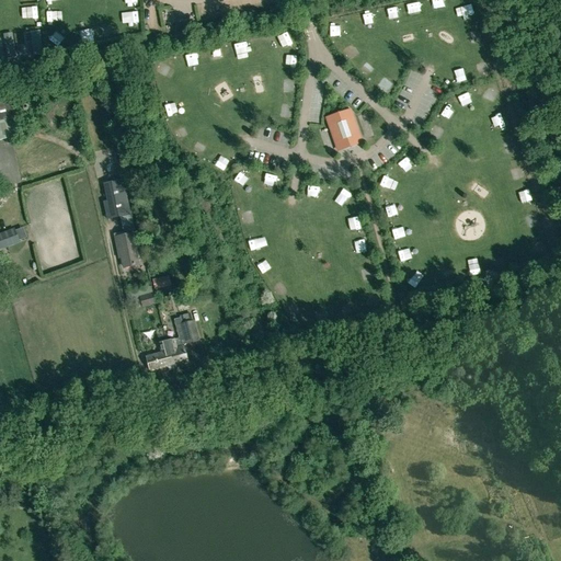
[(433,11),(443,11),(442,0),(437,0),(433,0),(433,11)]
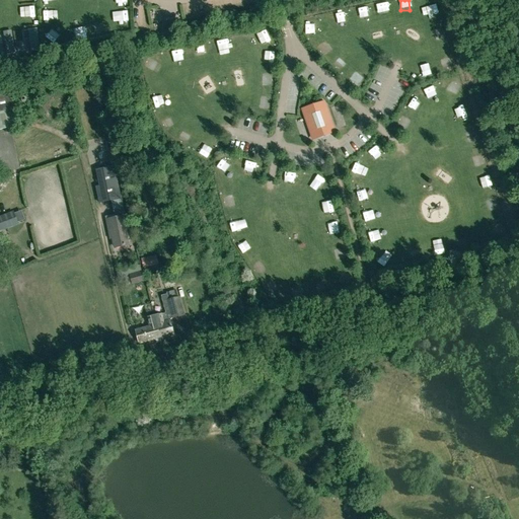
[(376,6),(378,16),(388,14),(385,3),(376,6)]
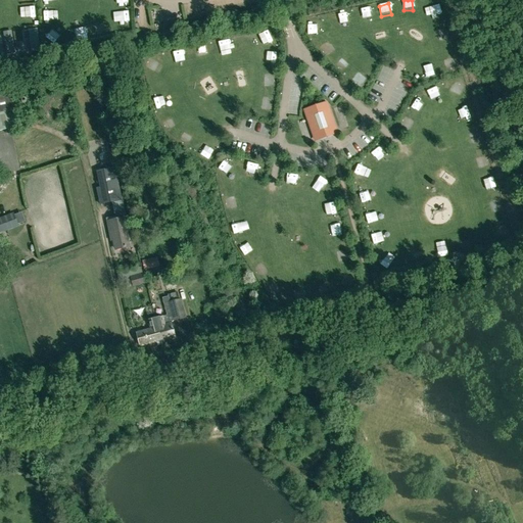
[(430,10),(433,20),(442,17),(439,7),(430,10)]
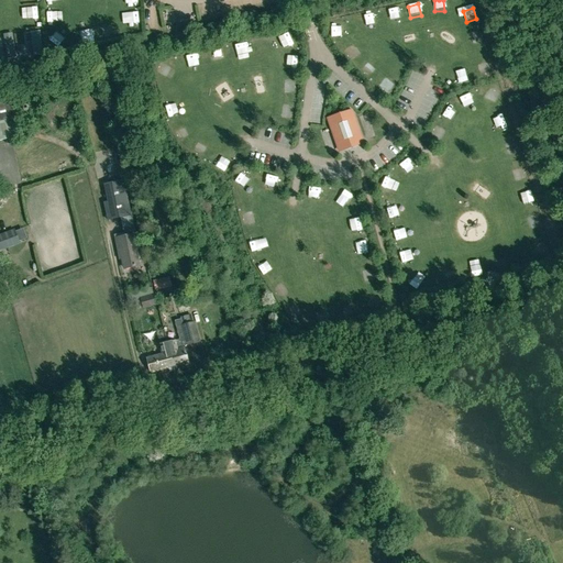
[(37,9),(25,10),(26,22),(39,21),(37,9)]
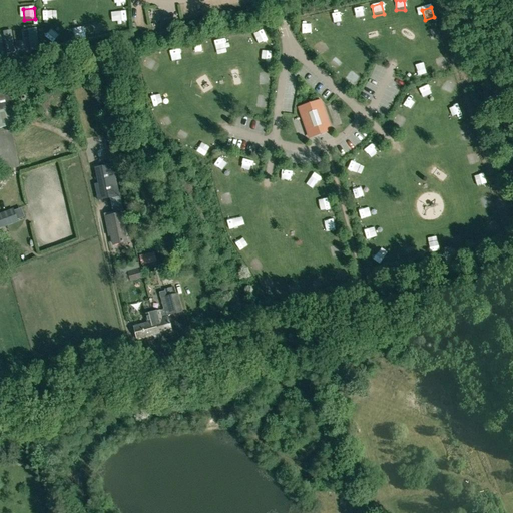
[(354,9),(354,18),(362,17),(362,8),(354,9)]
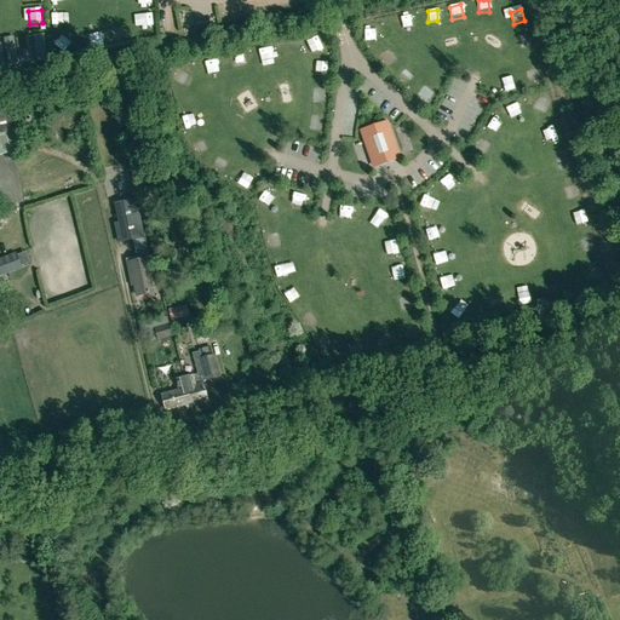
[(133,26),(151,26),(151,13),(133,15),(133,26)]
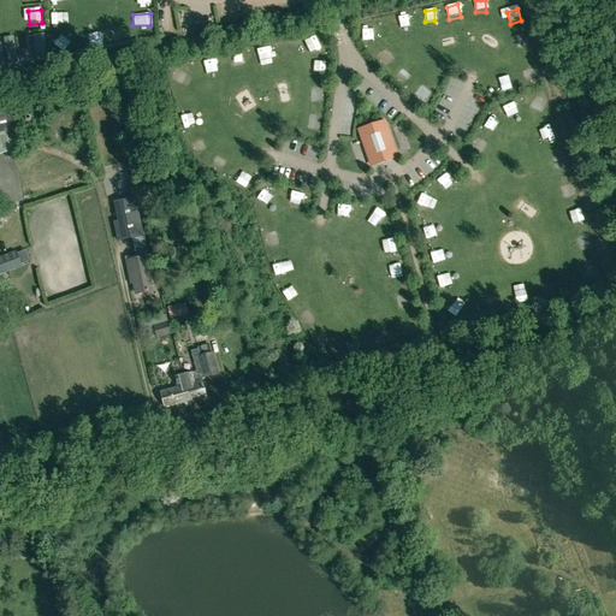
[(189,13),(179,13),(179,29),(189,28),(189,13)]
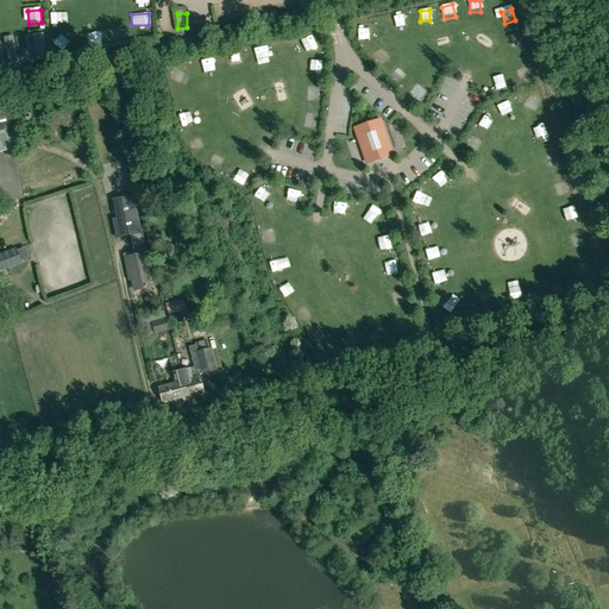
[(402,16),(391,16),(393,29),(403,27),(402,16)]
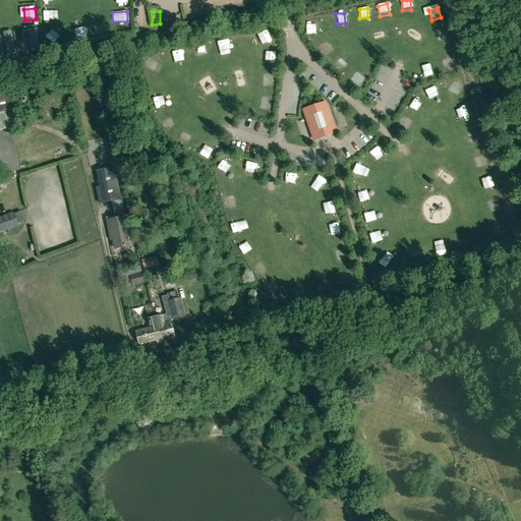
[(309,33),(313,22),(308,20),(303,31),(309,33)]
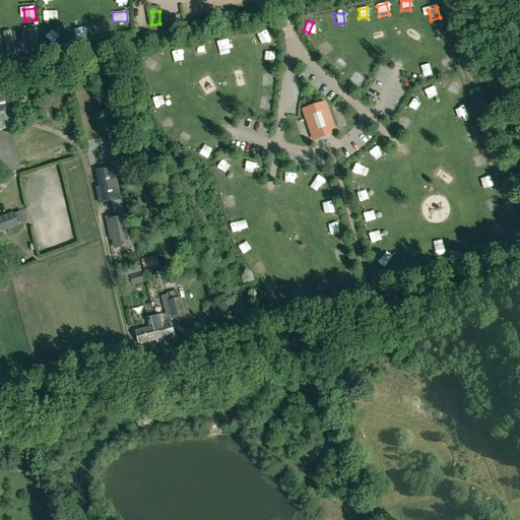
[(31,51),(40,51),(37,28),(28,29),(31,51)]
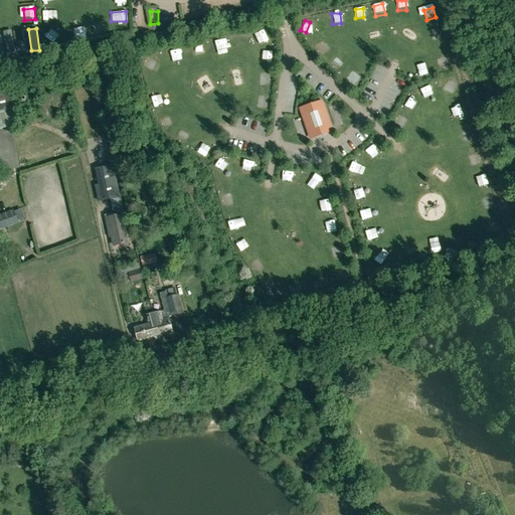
[(249,35),(253,45),(268,39),(264,29),(249,35)]
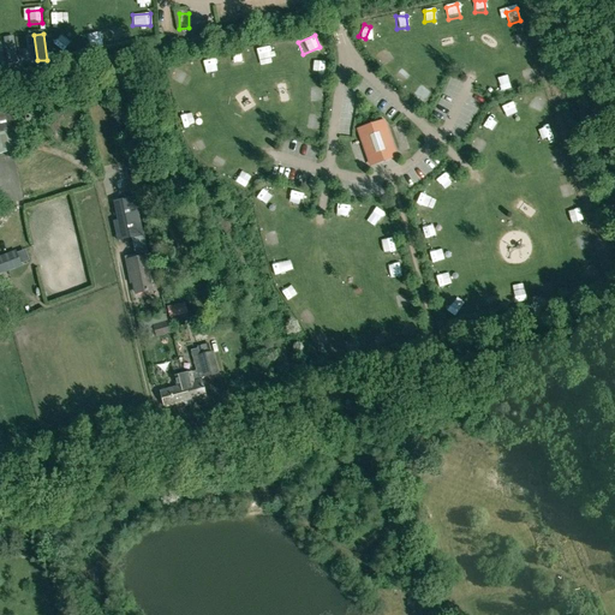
[(518,54),(530,48),(524,35),(512,40),(518,54)]
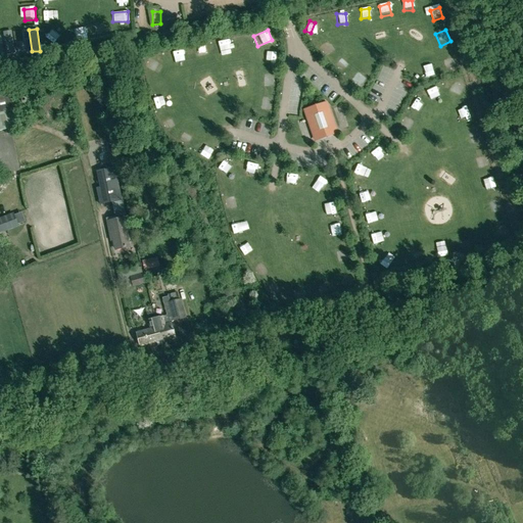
[(3,32),(6,54),(14,53),(12,31),(3,32)]
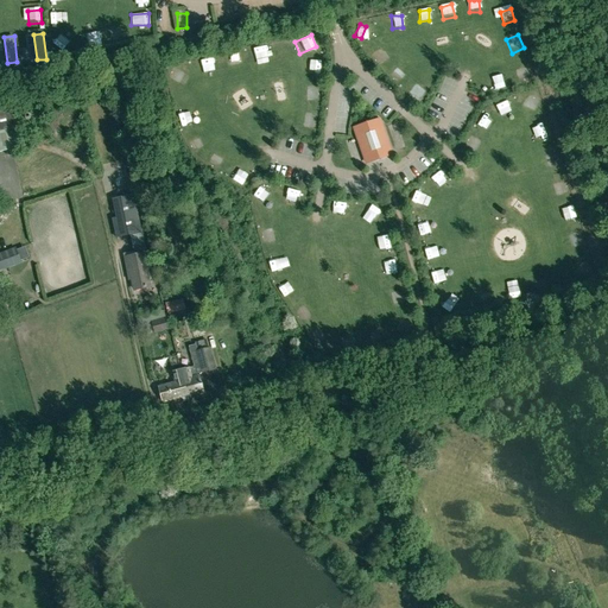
[(378,46),(368,55),(378,64),(387,56),(378,46)]
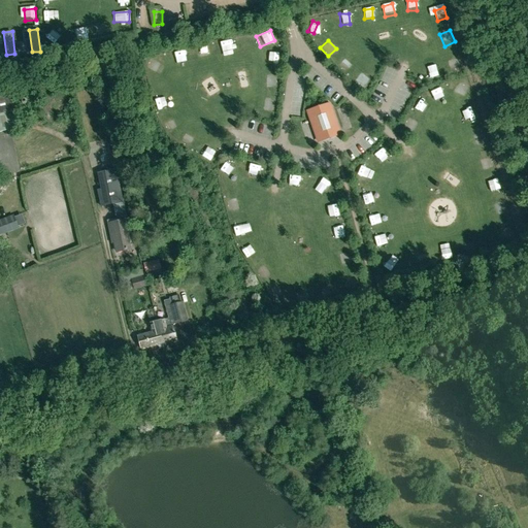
[(198,56),(209,53),(206,43),(196,46),(198,56)]
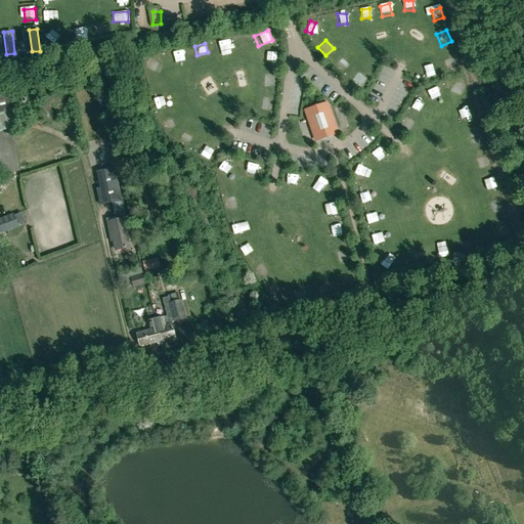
[(171,51),(174,62),(183,59),(180,49),(171,51)]
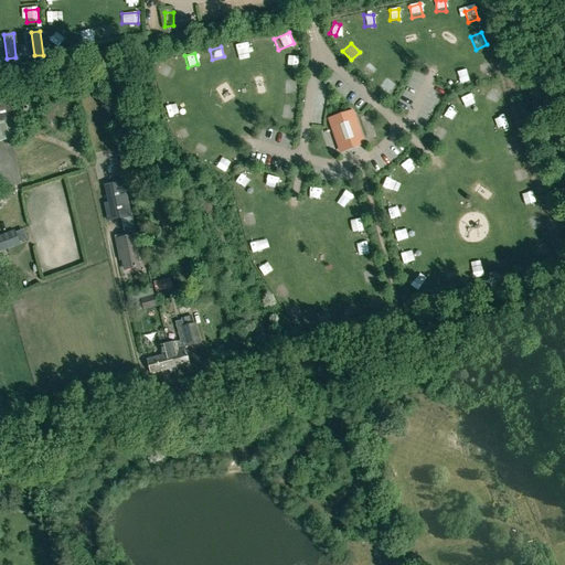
[(283,53),(280,67),(295,70),(297,55),(283,53)]
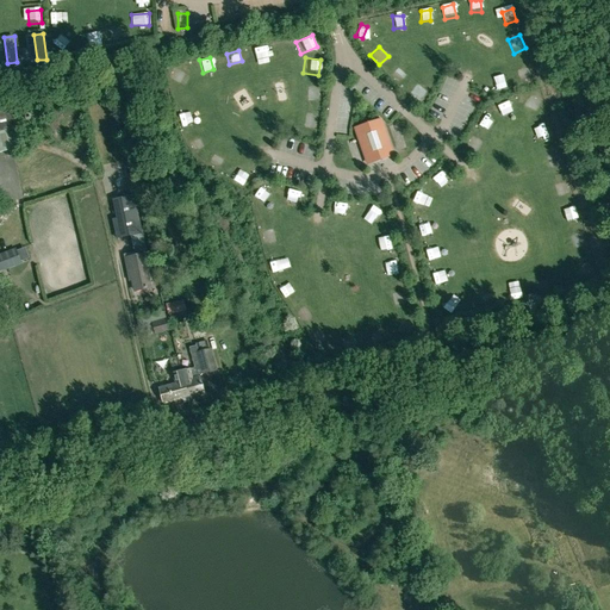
[(397,83),(405,79),(399,68),(390,73),(397,83)]
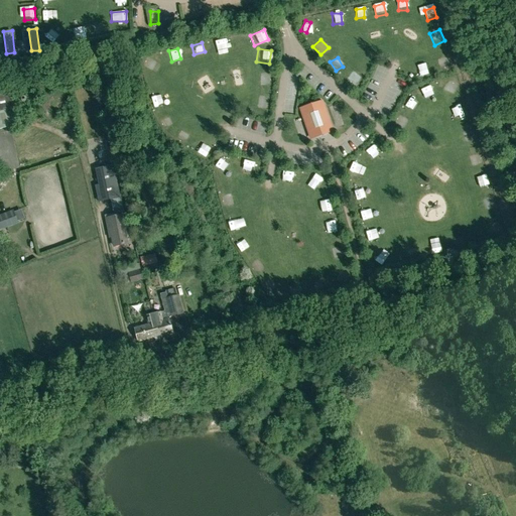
[(438,61),(440,73),(448,72),(446,60),(438,61)]
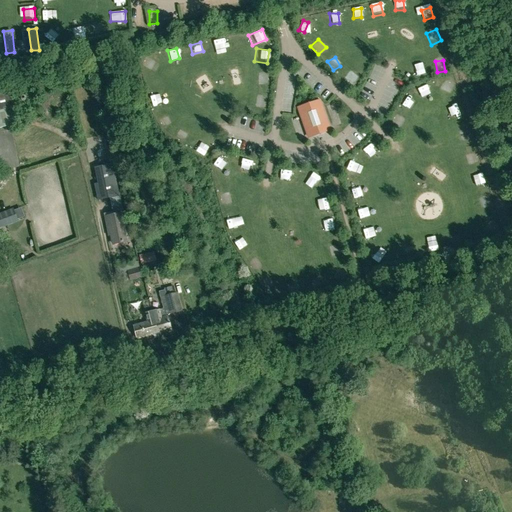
[(416,78),(425,76),(421,65),(412,68),(416,78)]
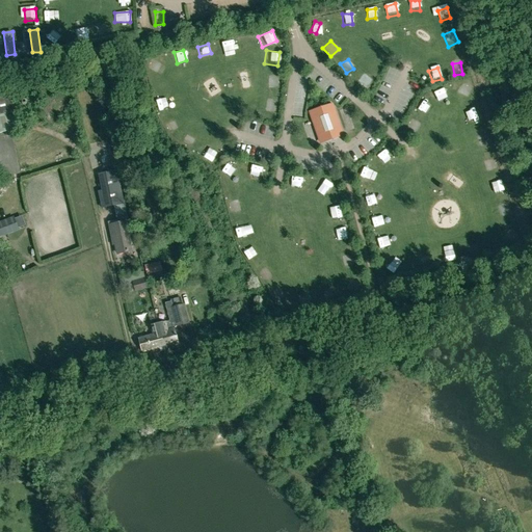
[(355,79),(364,89),(371,83),(363,73),(355,79)]
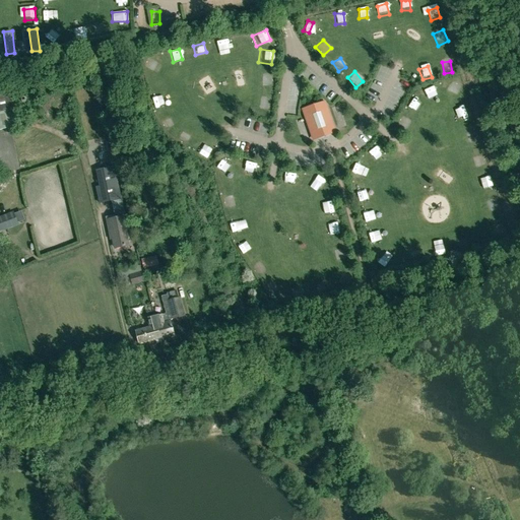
[(271,73),(262,73),(262,86),(271,86),(271,73)]
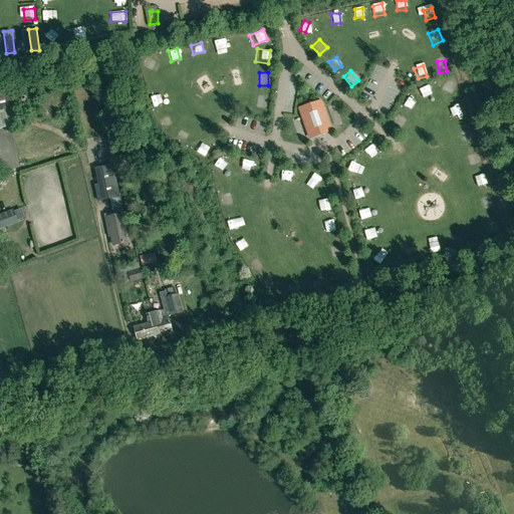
[(448,81),(442,90),(453,96),(458,88),(448,81)]
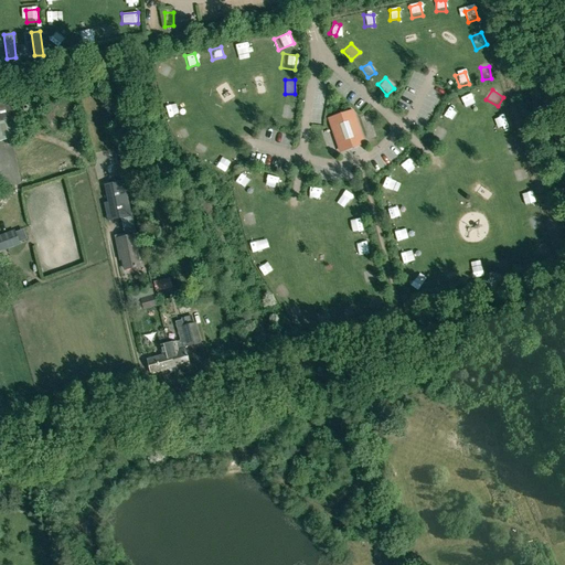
[(0,141),(21,137),(18,119),(11,92),(0,94),(0,141)]
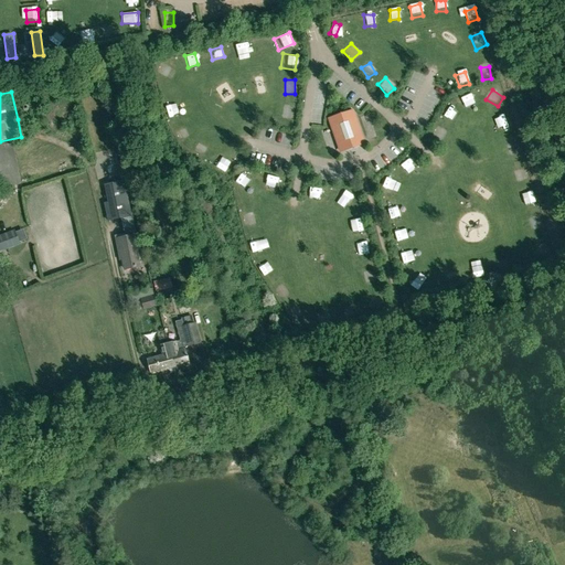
[(460,98),(466,113),(475,109),(470,95),(460,98)]
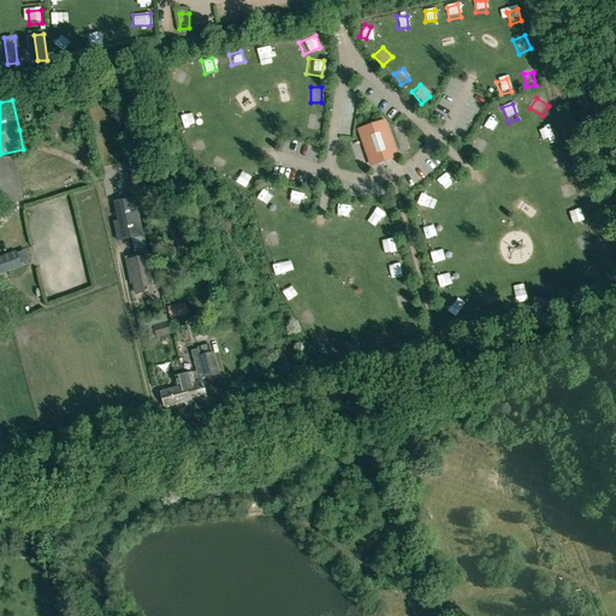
[(183,129),(194,125),(190,112),(179,116),(183,129)]
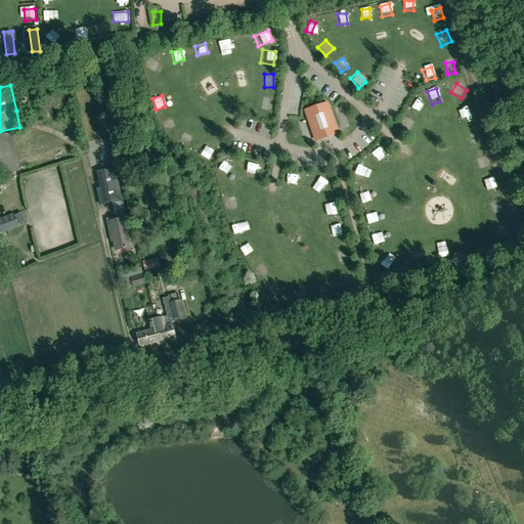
[(261,98),(262,108),(272,107),(271,97),(261,98)]
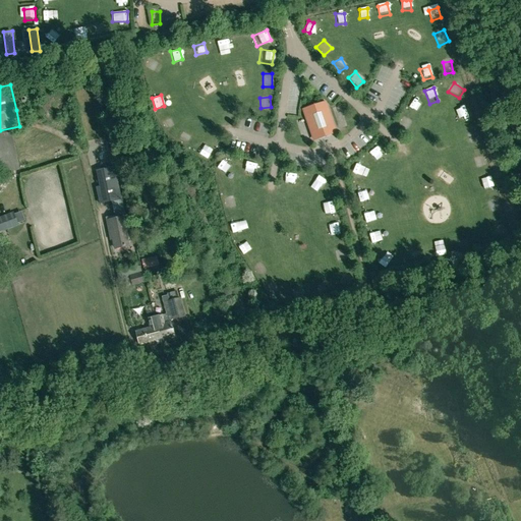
[(414,113),(421,104),(413,99),(407,108),(414,113)]
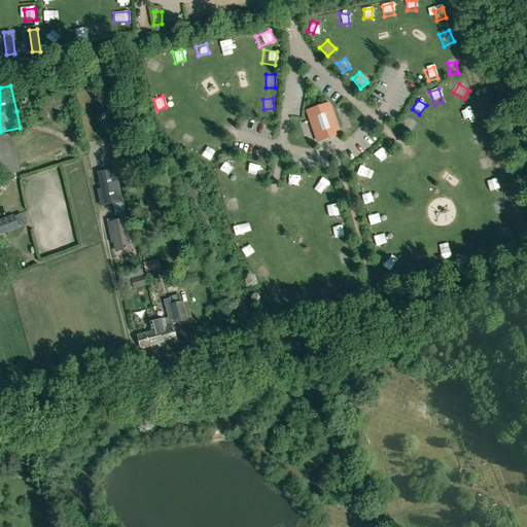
[(307,111),(317,142),(340,134),(329,103),(307,111)]
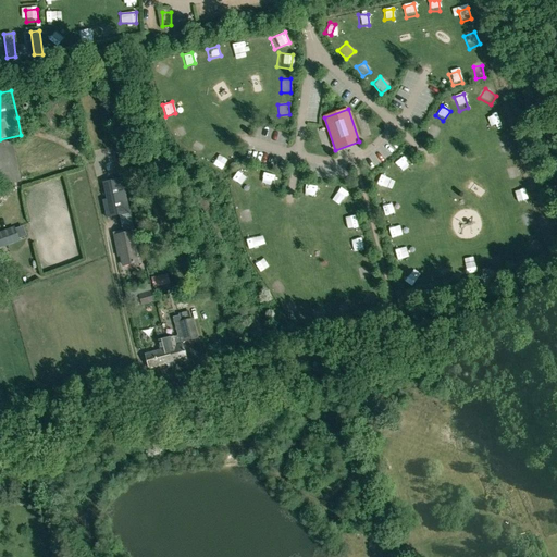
[(493,120),(494,133),(505,131),(503,119),(493,120)]
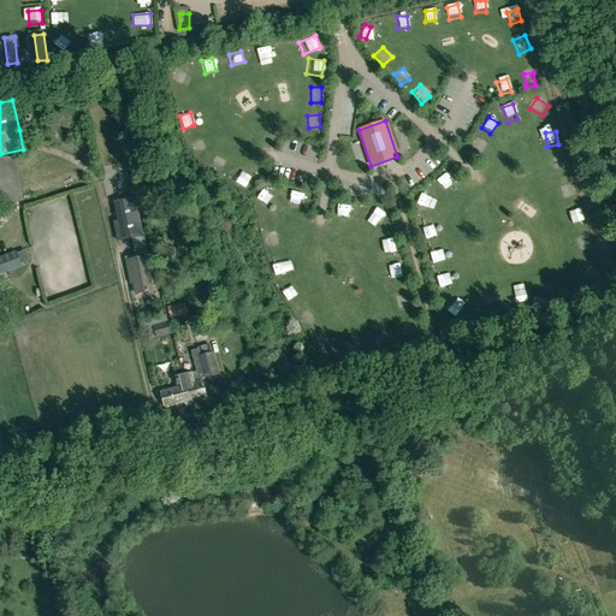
[(479,157),(486,147),(475,138),(468,148),(479,157)]
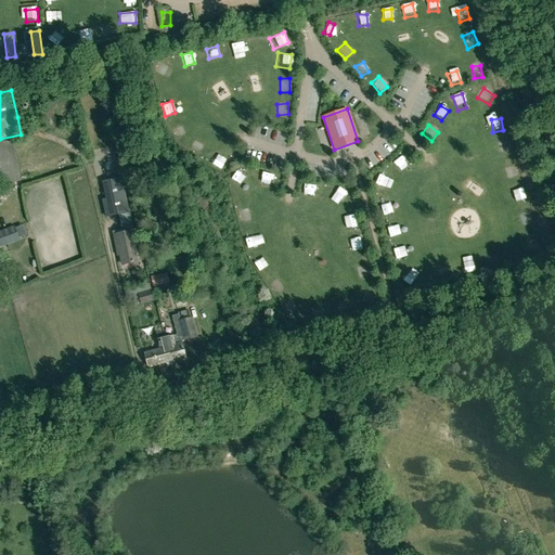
[(505,159),(513,156),(507,143),(500,146),(505,159)]
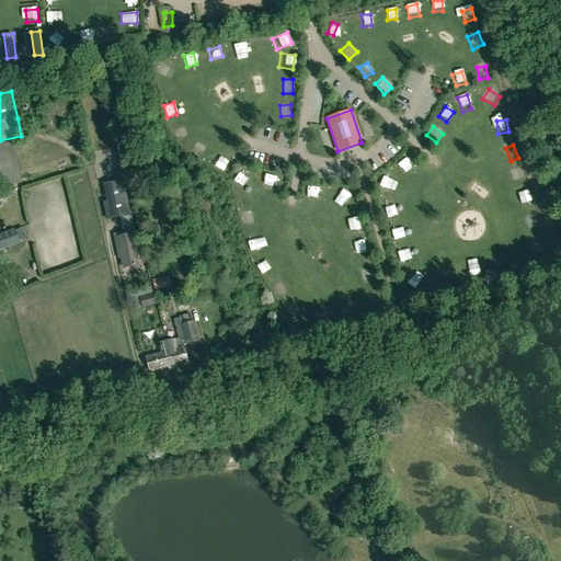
[(201,147),(192,148),(193,156),(202,155),(201,147)]
